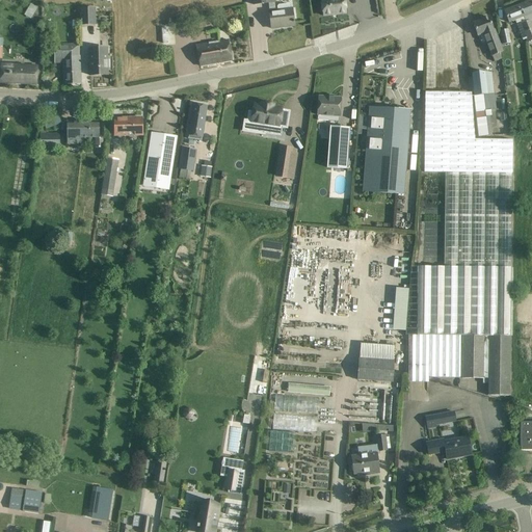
[(320,0),(322,7),(320,7),(321,15),(322,14),(323,17),(346,14),(343,0),(320,0)]
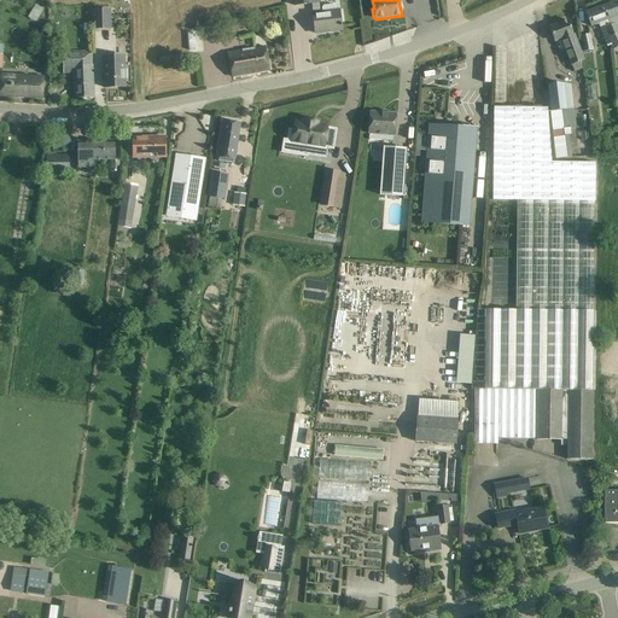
[(617,0),(602,6),(613,35),(608,38),(611,44),(612,46),(613,50),(617,47),(617,27),(617,25),(617,0)]
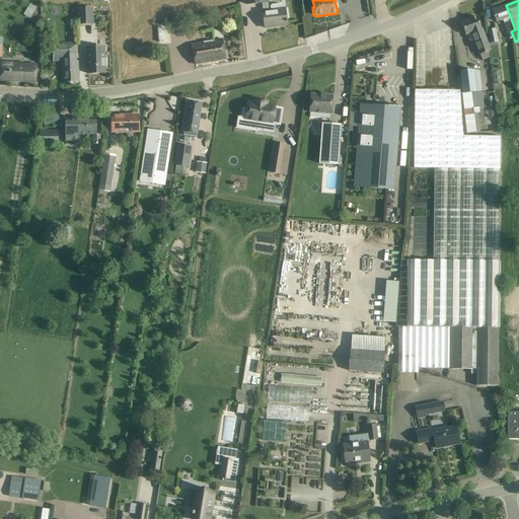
[(23,15),(30,19),(36,8),(29,4),(23,15)]
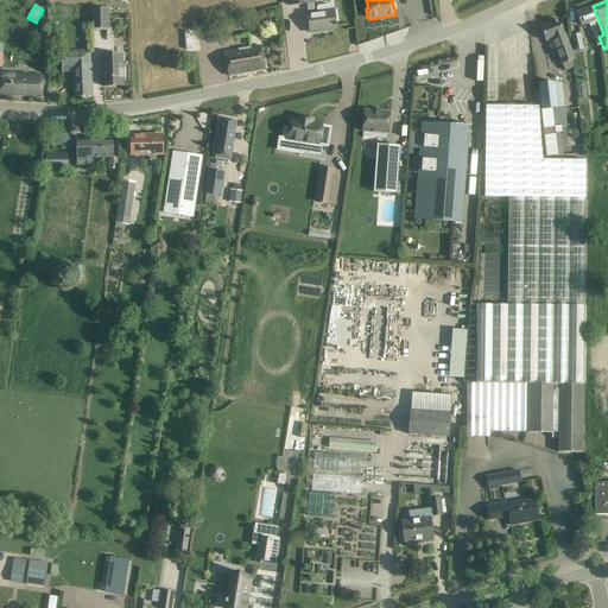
[(308,14),(309,21),(310,33),(336,30),(334,12),(333,12),(331,6),(329,5),(318,6),(317,8),(317,13),(308,14)]
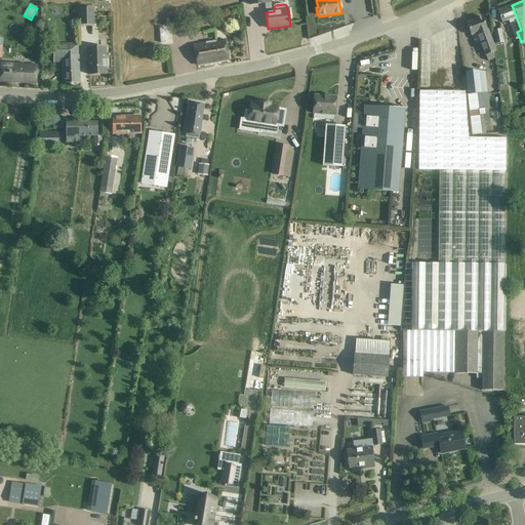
[(512,5),(497,11),(501,21),(501,23),(508,21),(516,41),(520,39),(519,37),(517,32),(521,30),(512,5)]
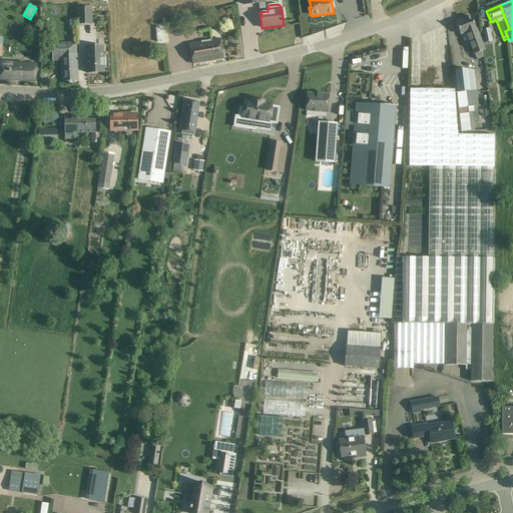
[(91,8),(78,8),(79,25),(91,24),(91,8)]
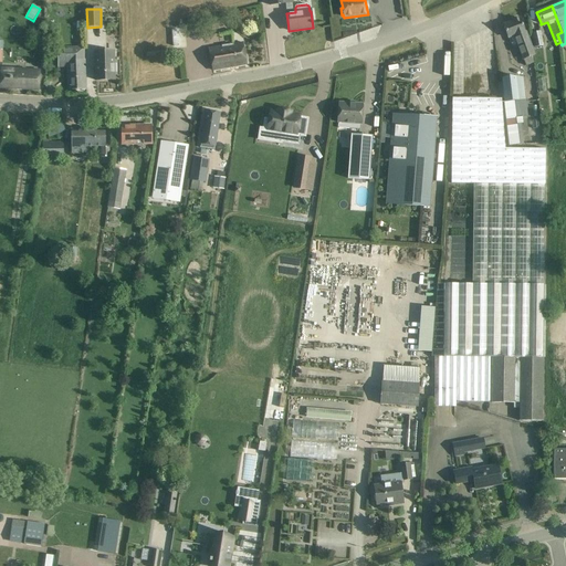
[(515,46),(517,45),(522,61),(524,60),(526,66),(533,64),(531,58),(535,56),(526,32),(525,33),(520,19),(503,24),(509,39),(509,38),(512,45),(515,46)]
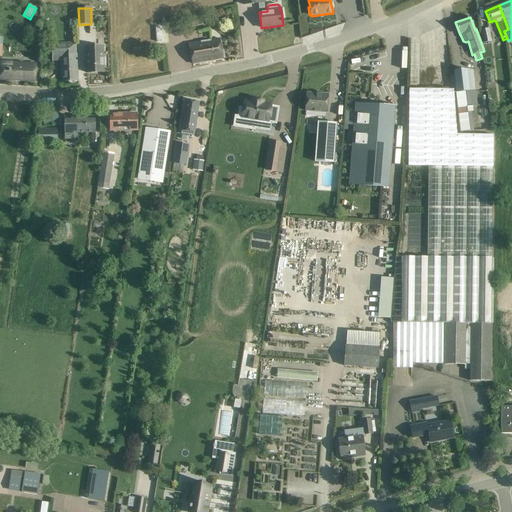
[(42,22),(42,34),(51,34),(51,22),(42,22)]
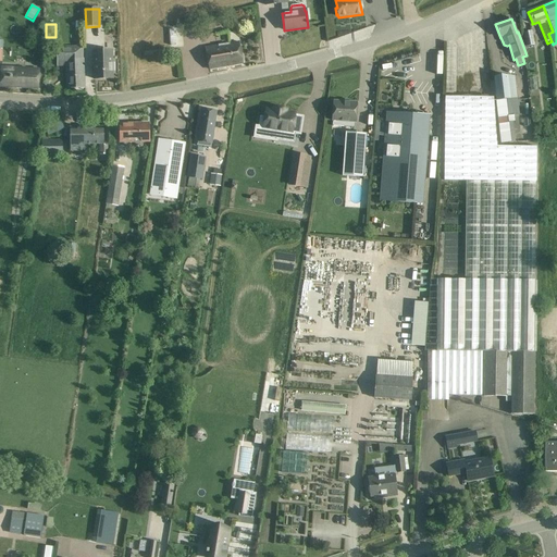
[(522,33),(524,47),(533,46),(531,32),(522,33)]
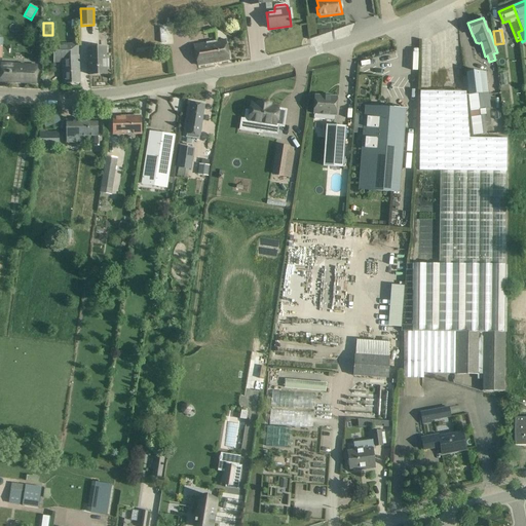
[(226,39),(194,45),(197,66),(229,60),(226,39)]
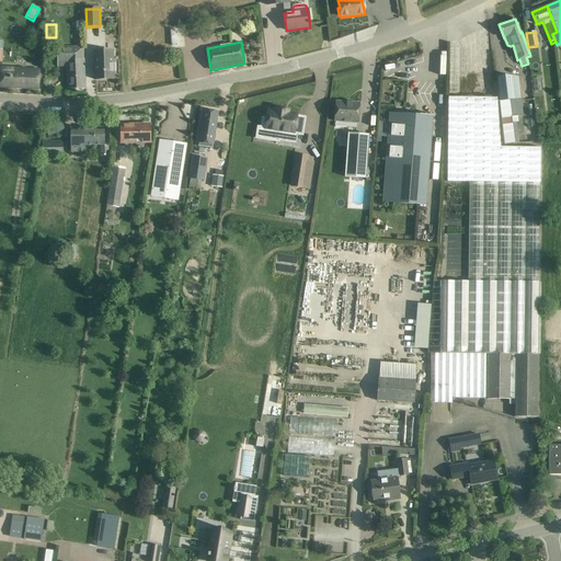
[(83,56),(83,47),(58,47),(58,63),(67,63),(67,89),(86,89),(84,78),(84,56),(83,56)]
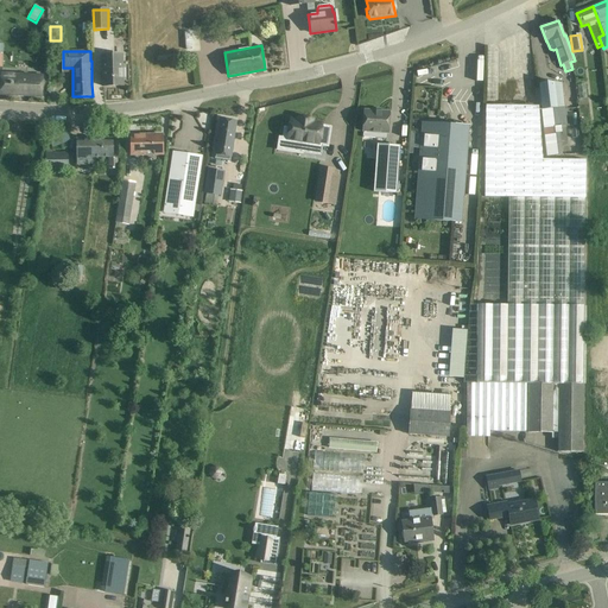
[(102,56),(102,75),(102,87),(122,86),(122,78),(126,78),(125,70),(122,70),(122,56),(102,56)]
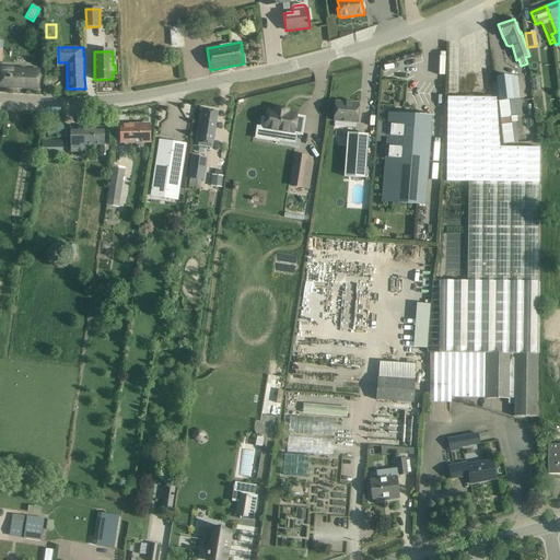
[(0,76),(0,86),(38,90),(38,79),(39,70),(1,68),(0,76)]
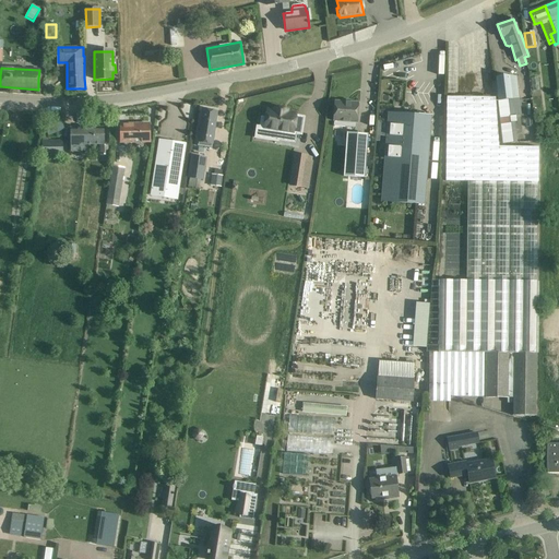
[(516,76),(497,79),(503,145),(518,143),(514,117),(521,116),(516,76)]
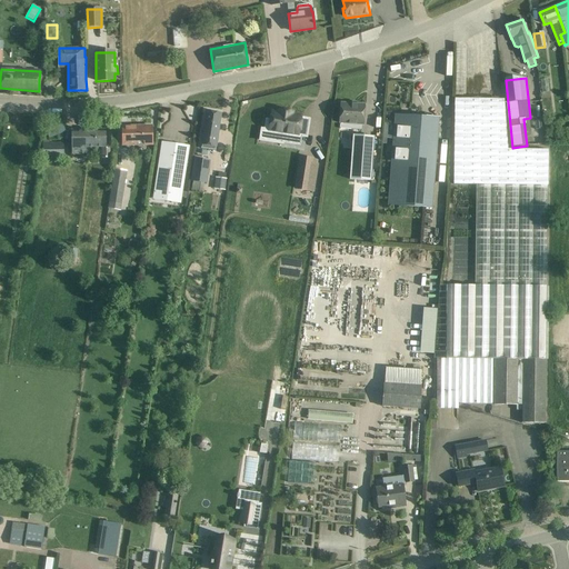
[(548,187),(548,150),(543,150),(508,150),(503,100),(455,99),(453,186),(477,186),(477,285),(447,286),(446,359),(437,359),(437,409),(458,410),(458,403),(495,403),(522,405),(522,423),(545,423),(548,187)]
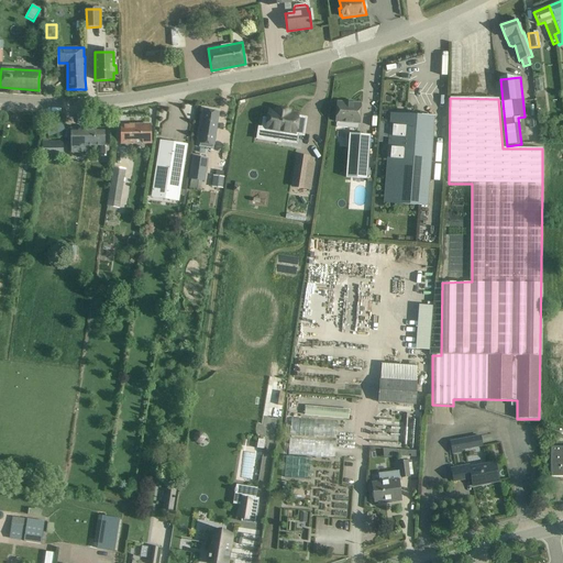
[(335,122),(337,122),(335,128),(359,129),(359,123),(361,105),(338,102),(335,122)]
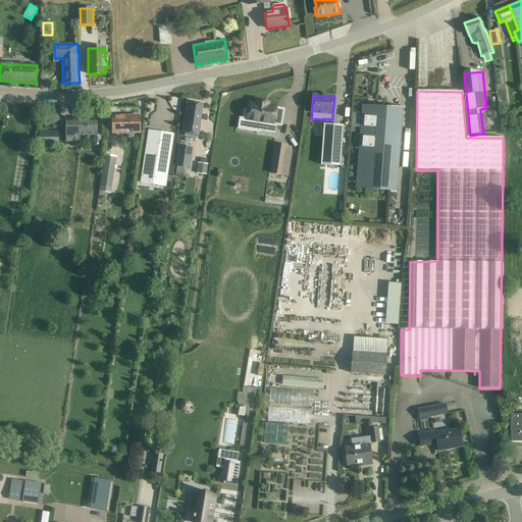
[(239,117),(237,129),(260,134),(260,133),(275,135),(277,126),(282,127),(284,109),(277,108),(277,105),(270,104),(270,102),(255,100),(254,102),(249,101),(248,106),(247,106),(247,109),(244,109),(242,118),(239,117)]
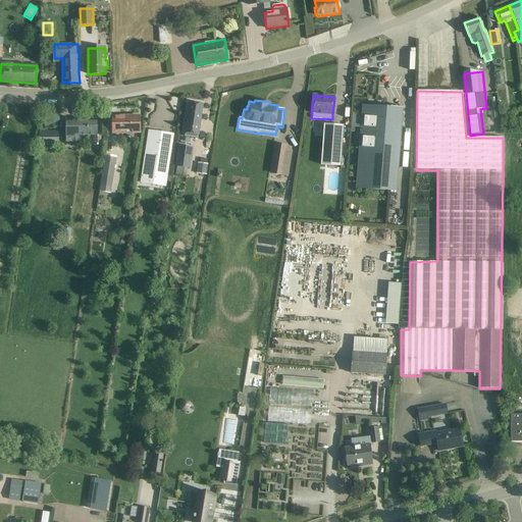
[(185,134),(185,137),(197,138),(198,136),(203,105),(190,103),(185,134)]
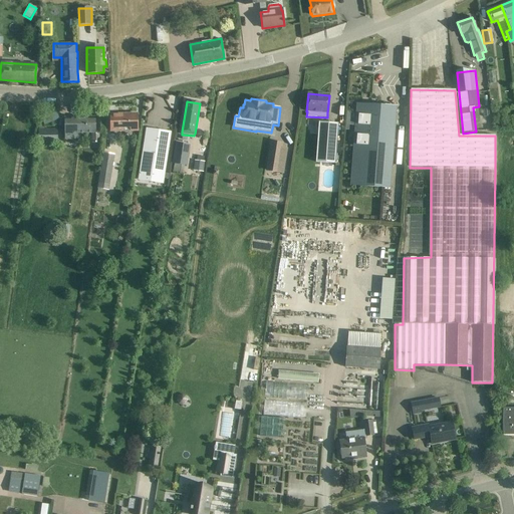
[(349,186),(391,189),(392,169),(397,107),(356,104),(350,180),(349,186)]
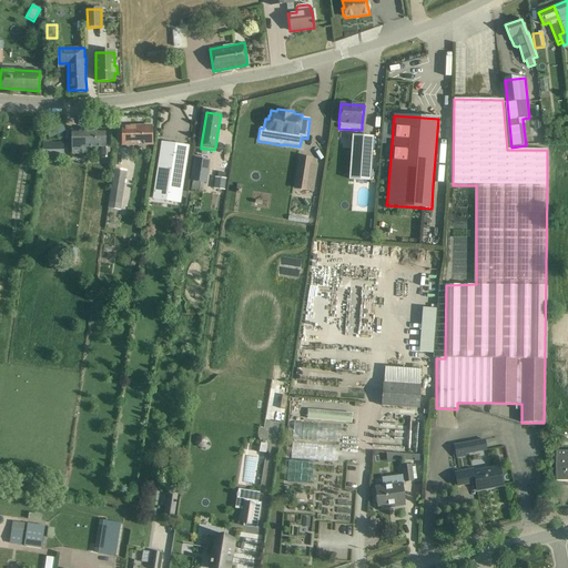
[(122,127),(122,138),(122,145),(125,145),(125,148),(129,148),(129,145),(151,145),(151,127),(122,127)]
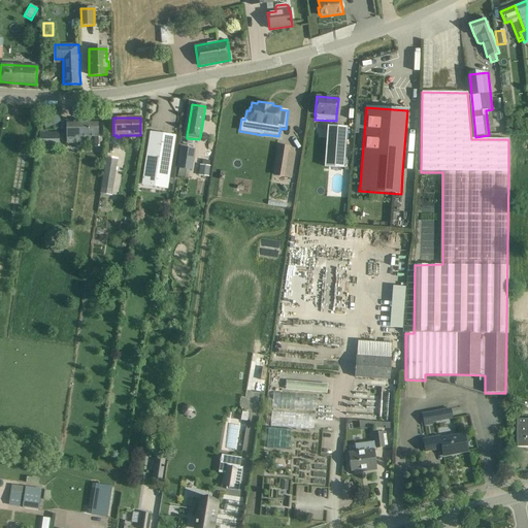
[(81,121),(66,121),(66,143),(79,143),(79,137),(83,137),(81,121)]
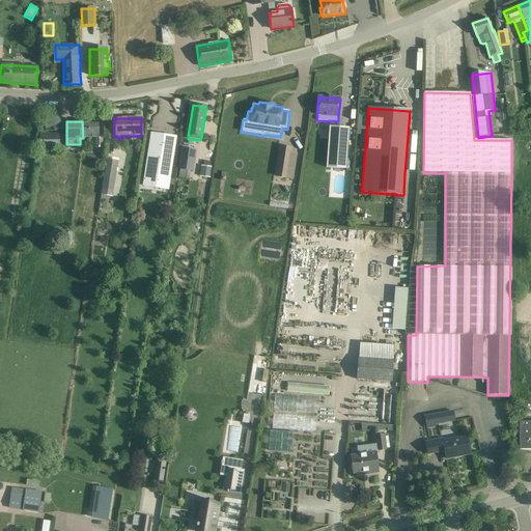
[(99,121),(82,121),(83,138),(95,138),(95,147),(102,147),(102,137),(99,137),(99,121)]
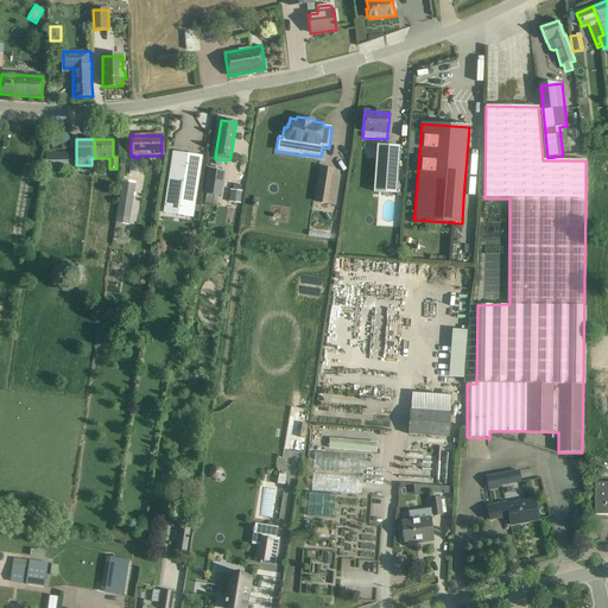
[(374,192),(397,194),(400,147),(378,145),(374,192)]
